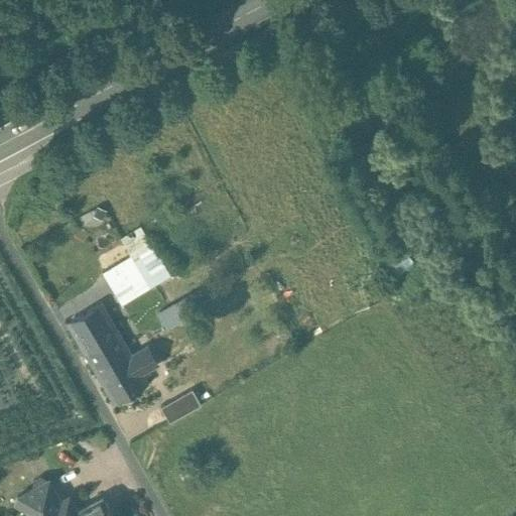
[(130,275),(111,286),(121,303),(148,287),(130,256),(122,261),(130,275)]
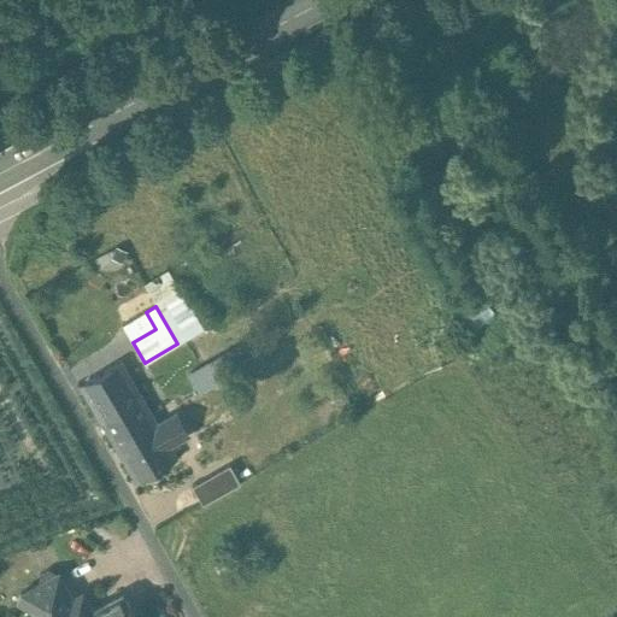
[(146,312),(122,325),(131,342),(133,342),(156,329),(146,312)]
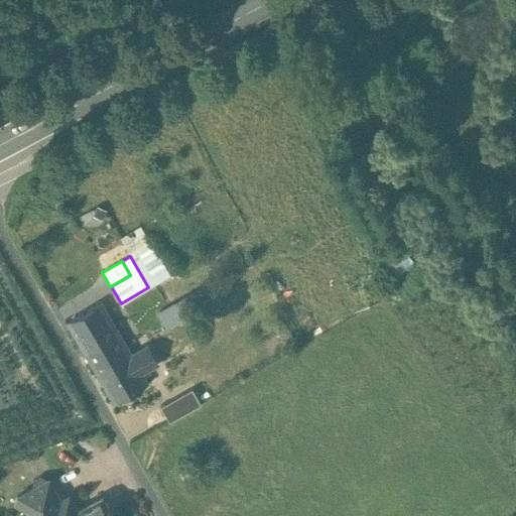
[(101,305),(68,325),(85,354),(112,402),(147,382),(141,372),(155,363),(147,348),(132,357),(119,334),(118,335),(101,305)]
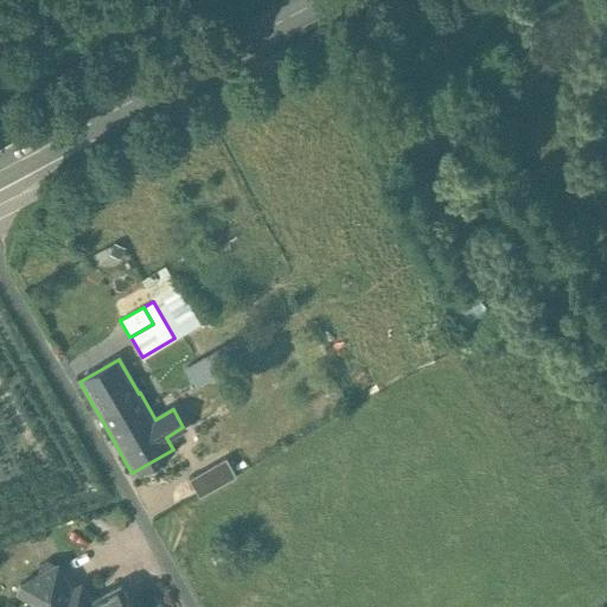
[(225,458),(189,479),(199,497),(236,475),(225,458)]
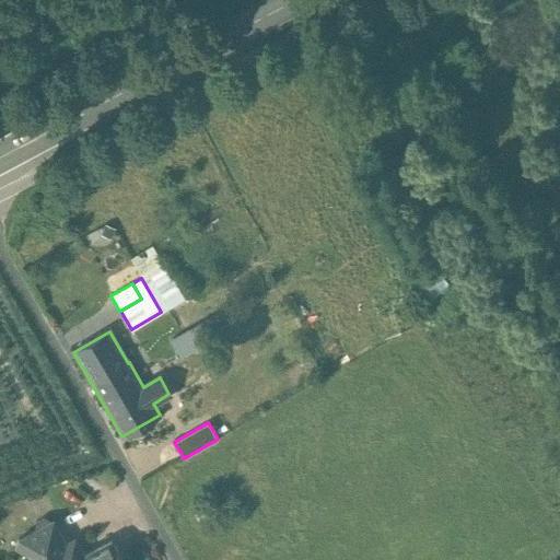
[(47,524),(20,538),(30,557),(56,540),(47,524)]
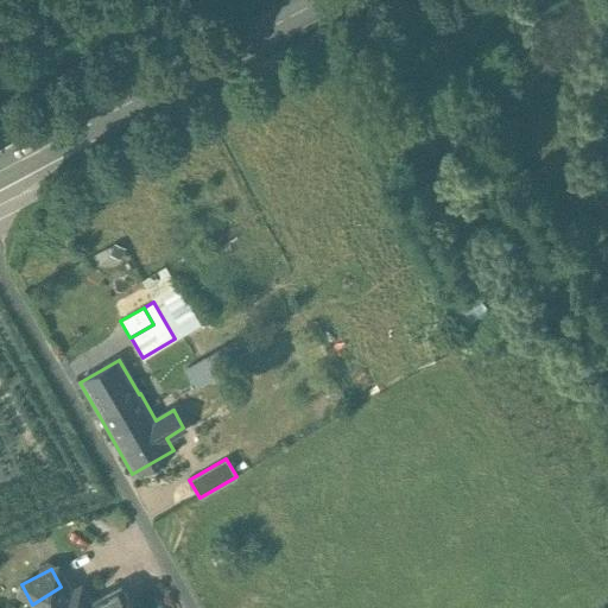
[(70,603),(65,606),(67,607),(120,607),(131,602),(121,586),(87,603),(82,597),(70,603)]
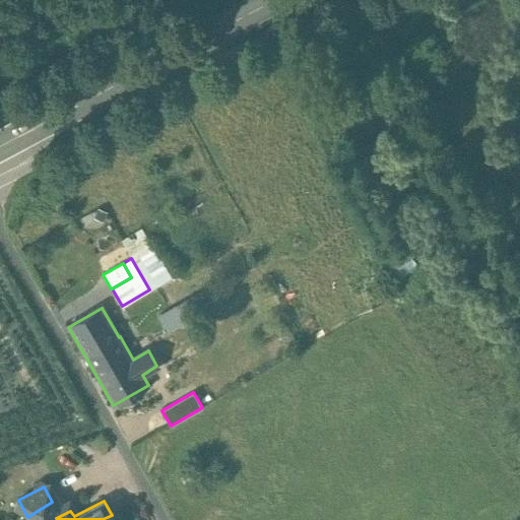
[(52,502),(27,517),(28,519),(53,519),(56,518),(60,516),(52,502)]
